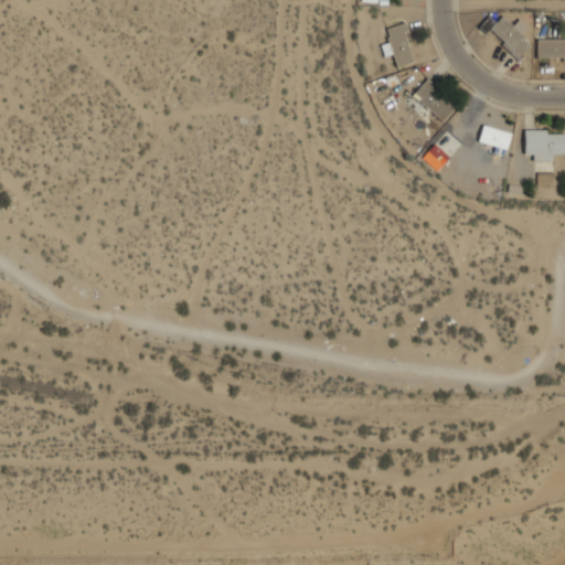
[(530,40),(499,18),(488,32),(519,55),(530,40)]
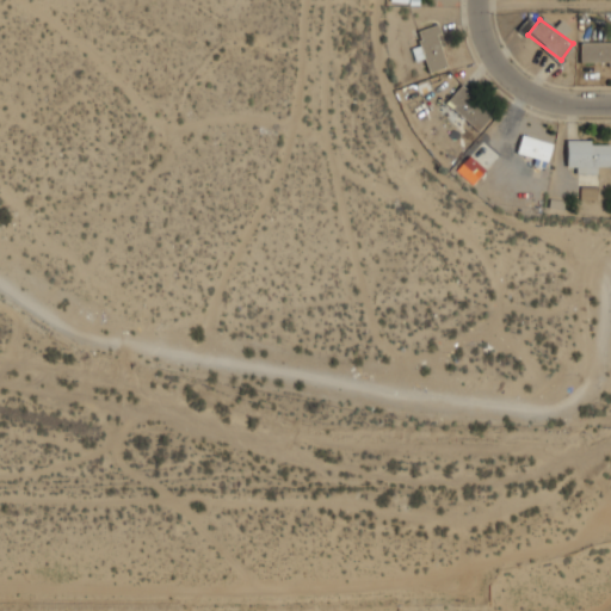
[(418,30),(426,72),(445,68),(437,26),(418,30)]
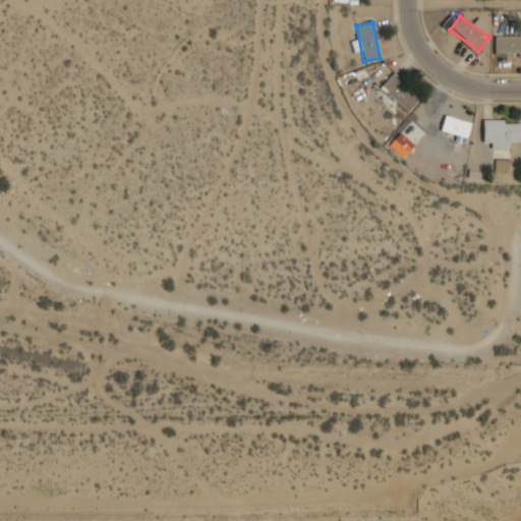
[(495,53),(520,54),(520,36),(495,36),(495,53)]
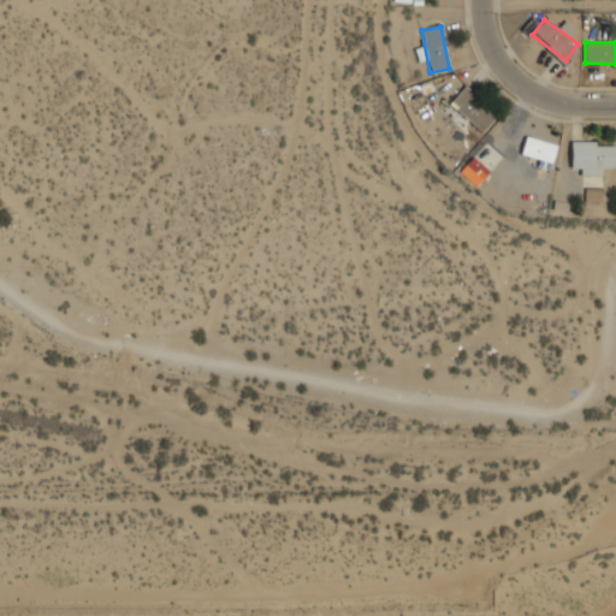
[(484,130),(496,114),(461,89),(449,105),(484,130)]
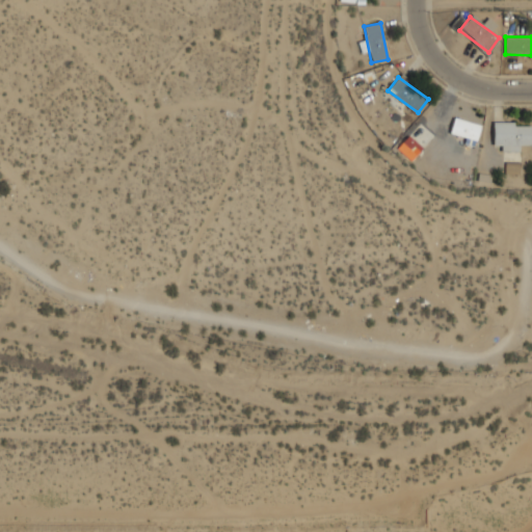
[(450,134),(477,139),(480,124),(452,118),(450,134)]
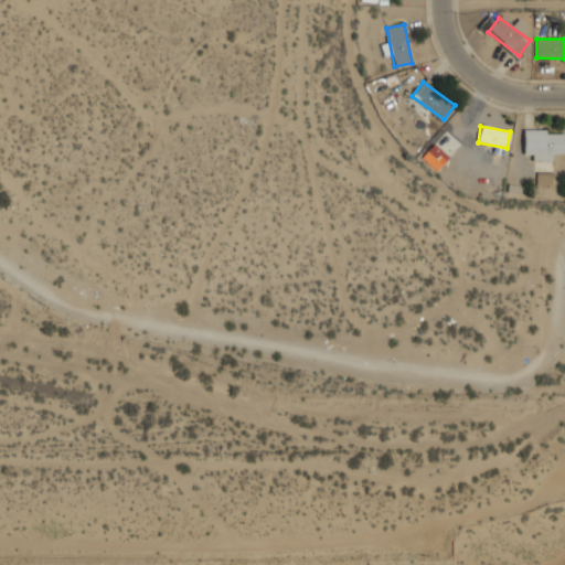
[(552,160),(552,153),(564,153),(564,134),(546,134),(546,129),(523,129),(523,153),(532,153),(532,161),(552,160)]
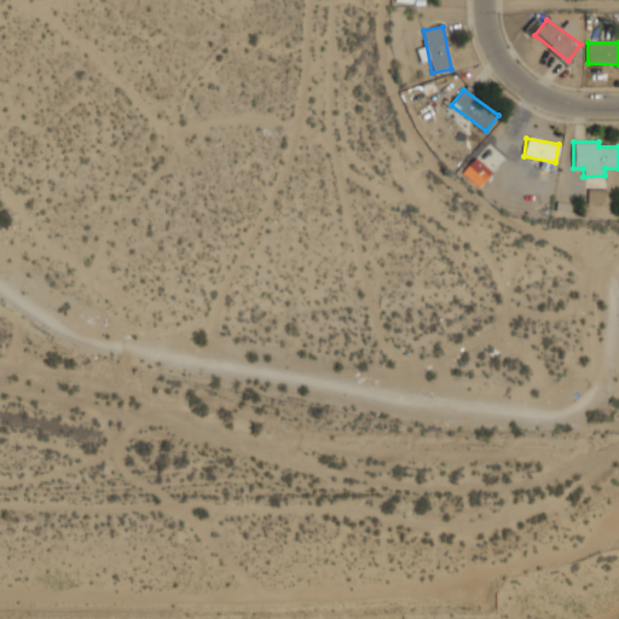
[(479,186),(491,171),(473,157),(462,174),(479,186)]
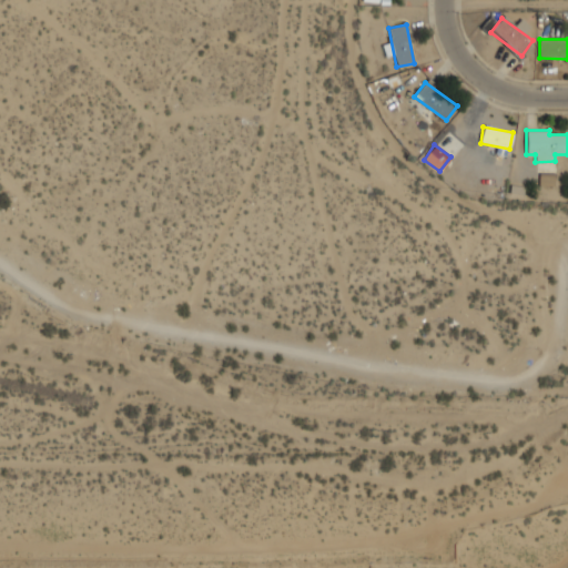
[(539,185),(556,185),(556,173),(539,173),(539,185)]
